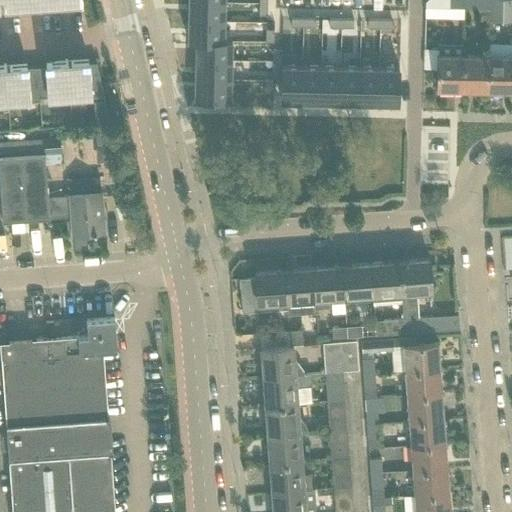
[(30,8),(29,0),(3,0),(4,10),(23,8),(30,8)]
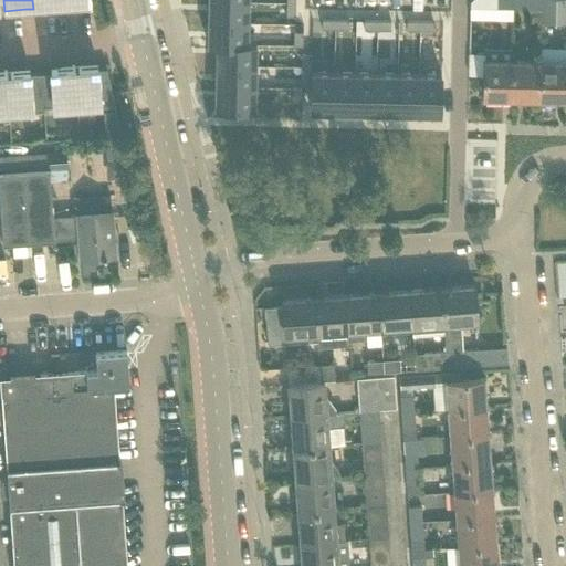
[(208,0),(208,22),(248,23),(248,1),(208,0)]
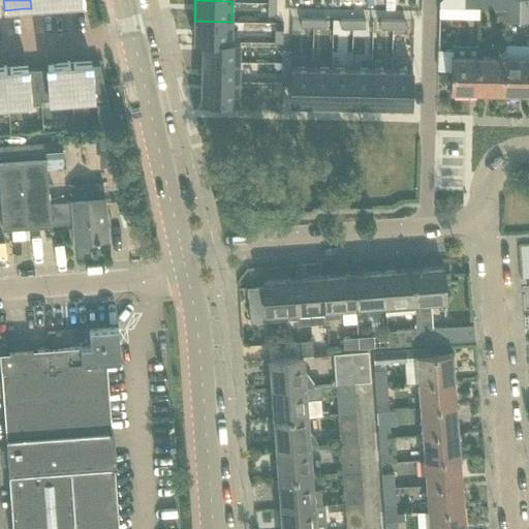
[(441,0),(439,2),(439,18),(479,19),(479,7),(479,0),(441,0)]
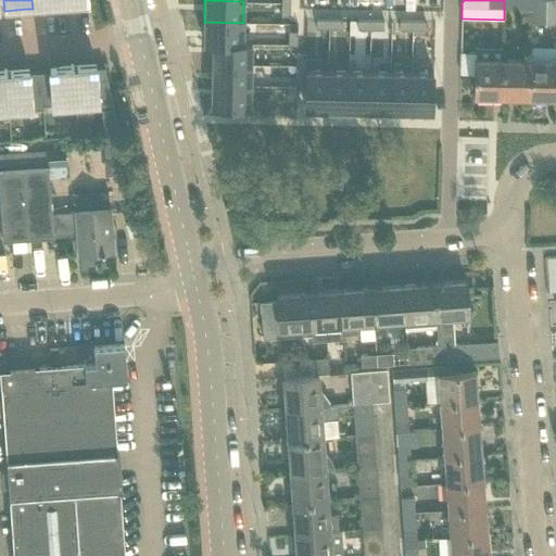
[(531,15),(531,0),(504,0),(504,8),(519,8),(519,15),(531,15)]
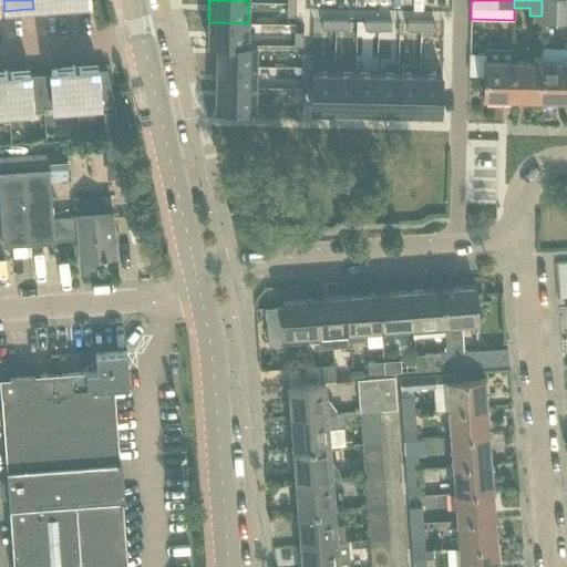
[(566,0),(542,0),(542,16),(542,22),(566,21),(566,0)]
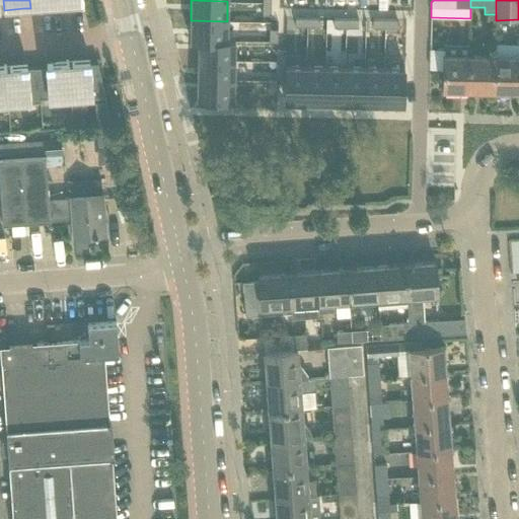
[(263,2),(262,14),(271,14),(271,2),(263,2)]
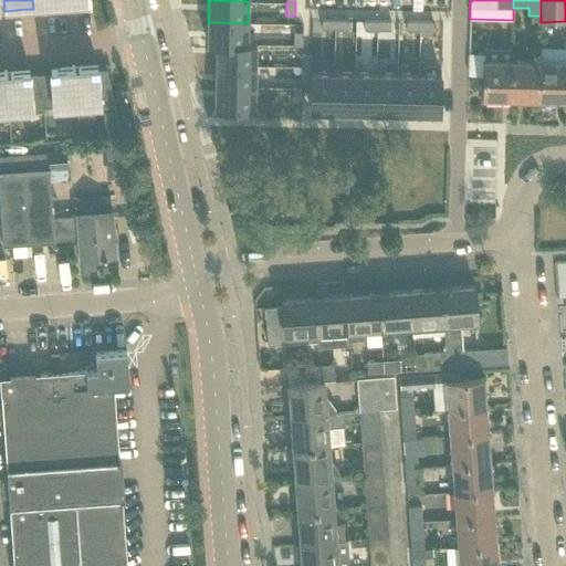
[(322,19),(321,29),(334,29),(335,20),(322,19)]
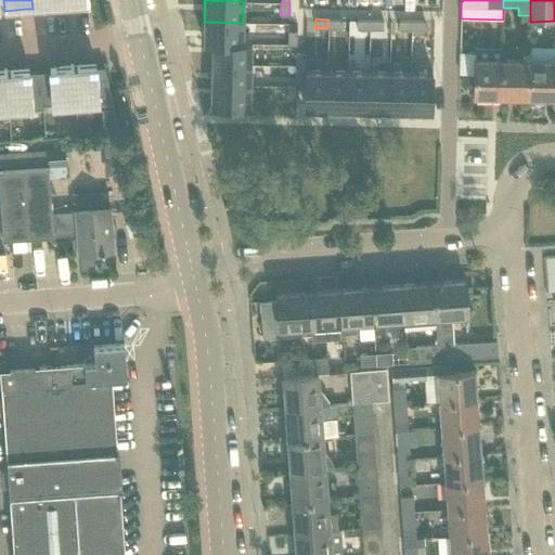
[(328,20),(327,28),(341,28),(341,20),(328,20)]
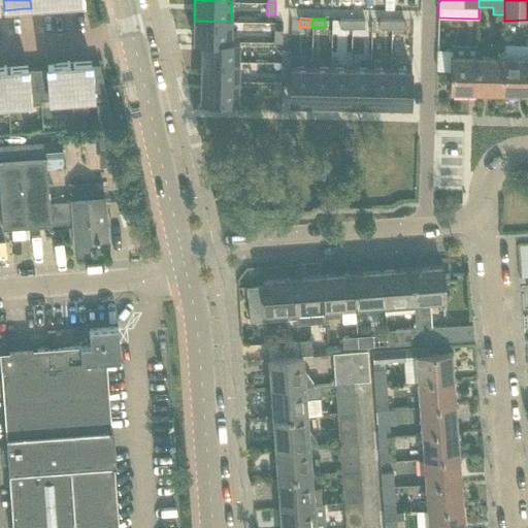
[(339,19),(339,27),(352,28),(352,19),(339,19)]
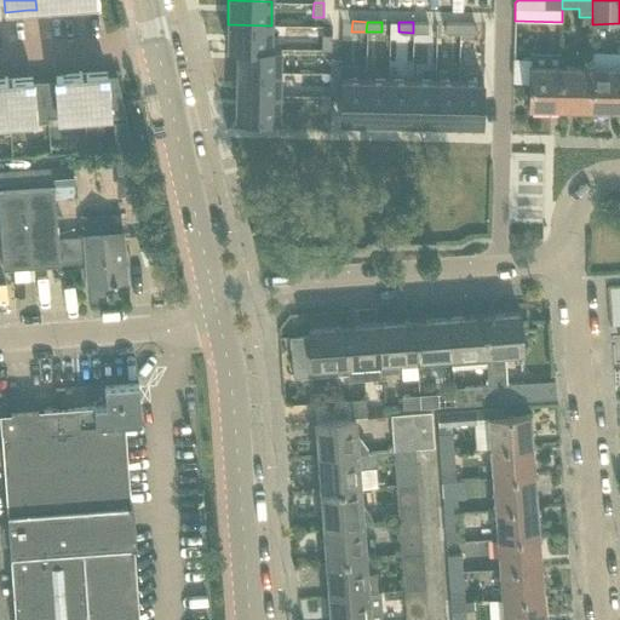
[(413,22),(413,33),(428,33),(428,23),(413,22)]
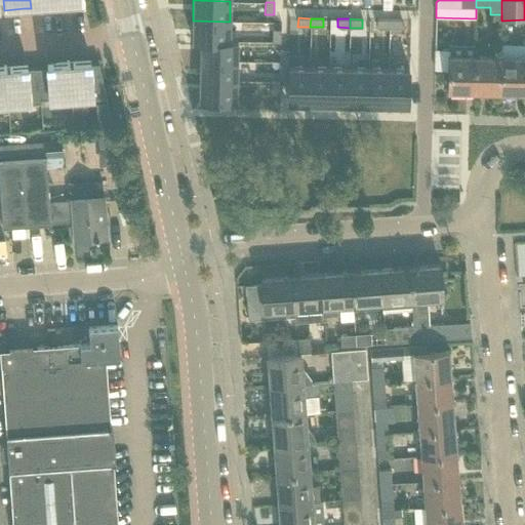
[(376,19),(376,28),(389,28),(389,19),(376,19)]
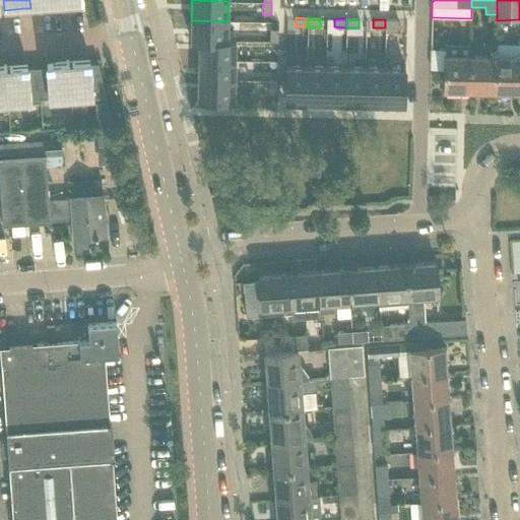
[(385,19),(385,27),(397,28),(397,20),(385,19)]
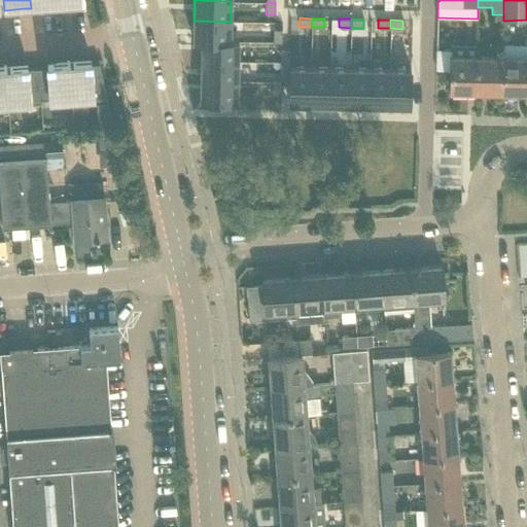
[(194,21),(192,41),(201,41),(201,40),(230,41),(230,40),(231,22),(194,21)]
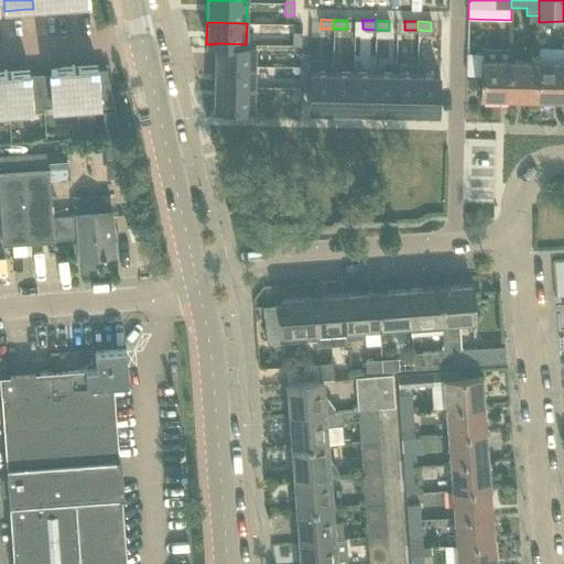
[(292,32),(292,45),(301,45),(302,32),(292,32)]
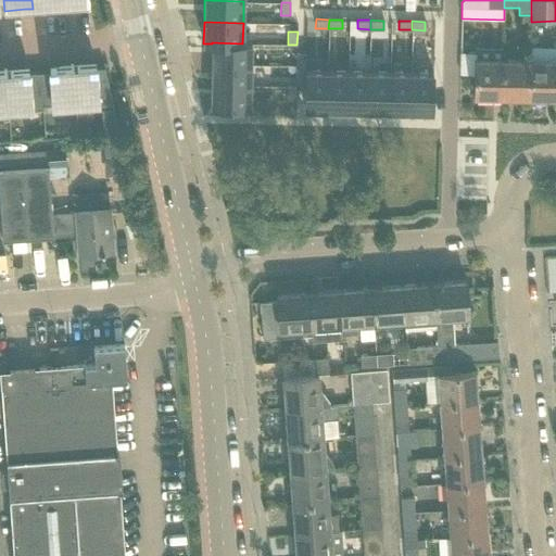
[(212,43),(212,64),(251,65),(251,42),(242,42),(242,43),(212,42),(212,43)]
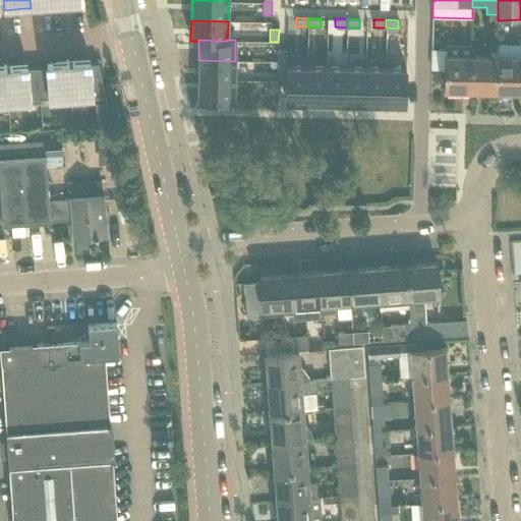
[(278,49),(277,61),(286,61),(286,49),(278,49)]
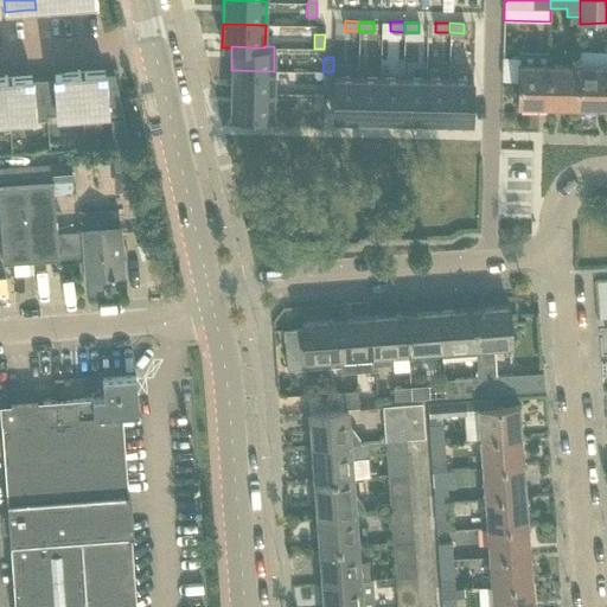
[(548,107),(549,65),(518,64),(518,58),(504,58),(503,81),(518,81),(517,106),(548,107)]
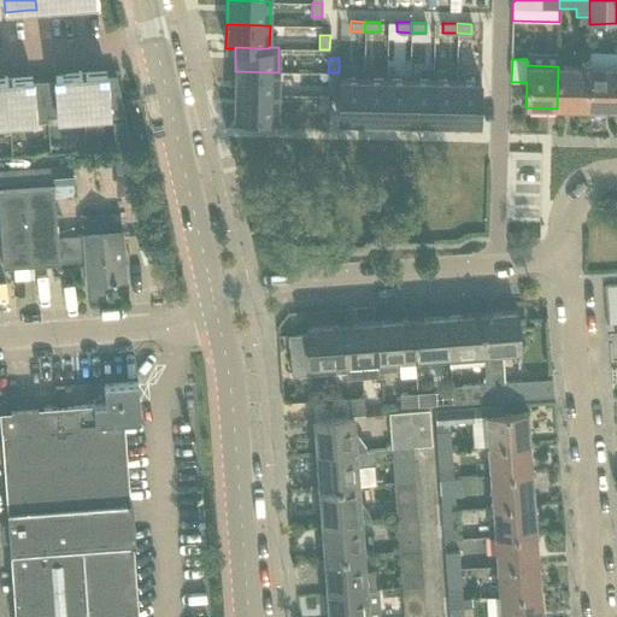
[(587,109),(588,66),(558,66),(557,109),(587,109)]
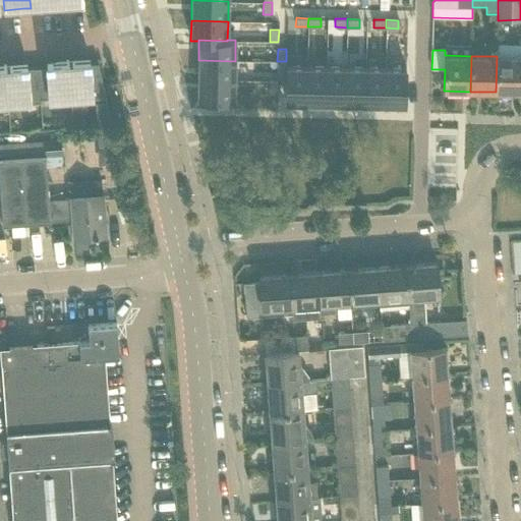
[(520,56),(497,56),(496,92),(520,92),(520,56)]
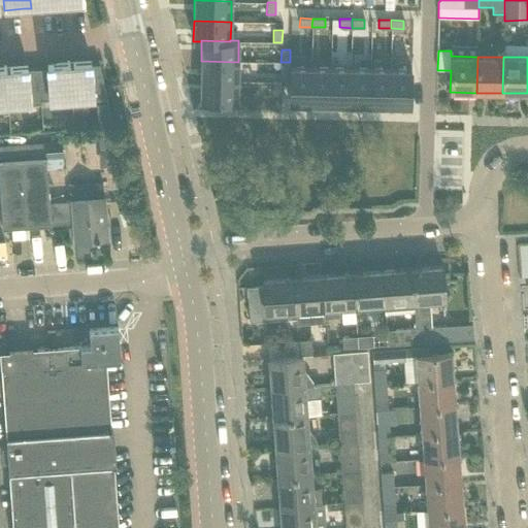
[(107,100),(99,63),(91,64),(90,59),(69,60),(68,60),(71,102),(87,101),(107,100)]
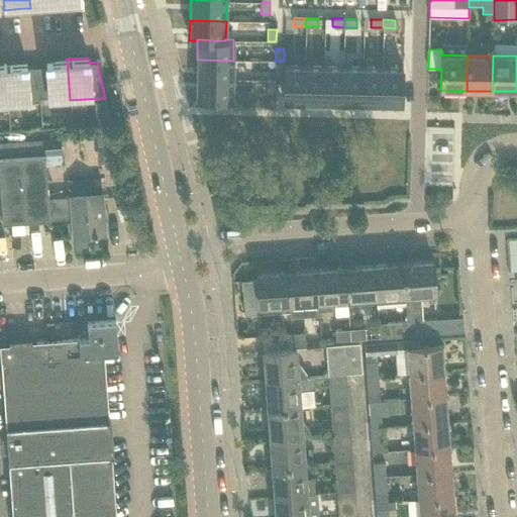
[(45,66),(36,67),(38,99),(39,99),(47,98),(48,102),(64,100),(70,100),(67,59),(45,61),(45,66)]
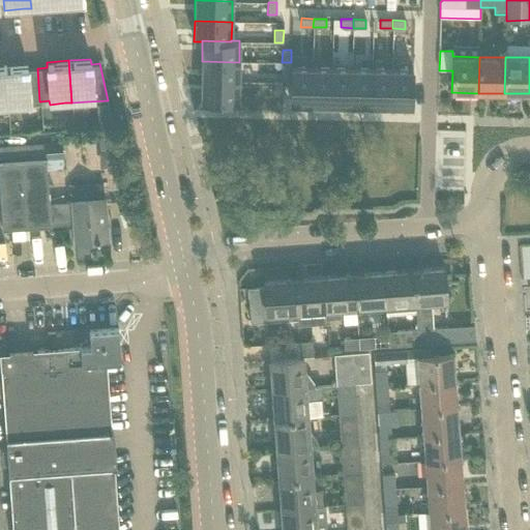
[(202,61),(201,81),(238,82),(239,62),(202,61)]
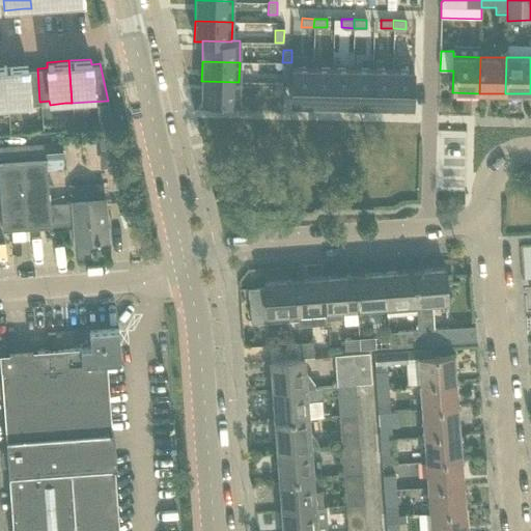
[(282,62),(282,75),(290,75),(291,62),(282,62)]
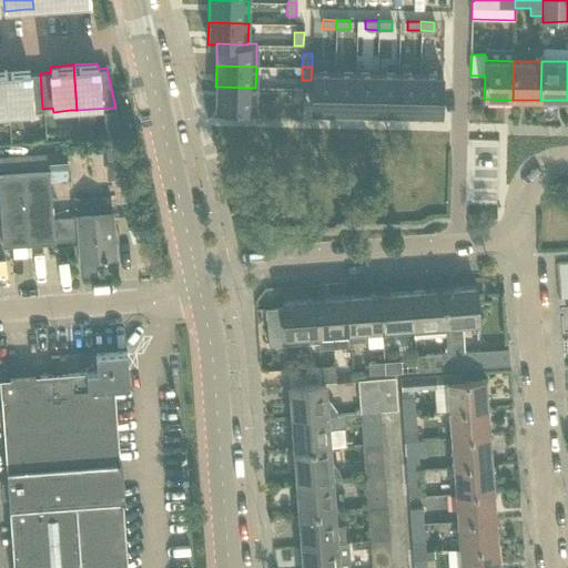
[(42,109),(40,73),(30,74),(29,74),(29,68),(7,70),(6,70),(9,114),(29,113),(44,112),(43,109),(42,109)]
